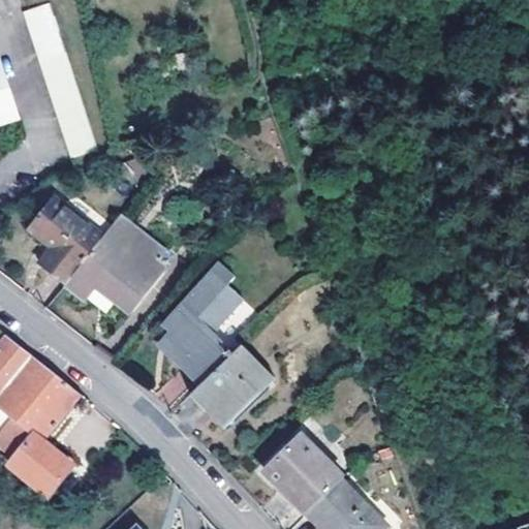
[(50,3),(24,12),(73,159),(99,150),(50,3)]
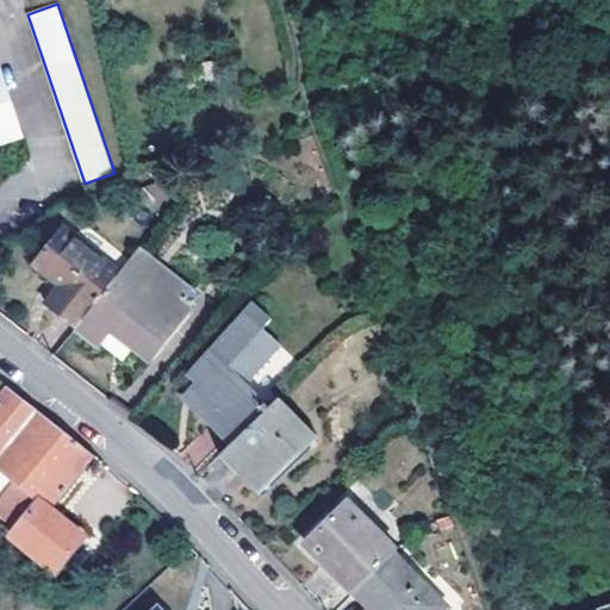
[(0,75),(0,141),(20,135),(0,75)]
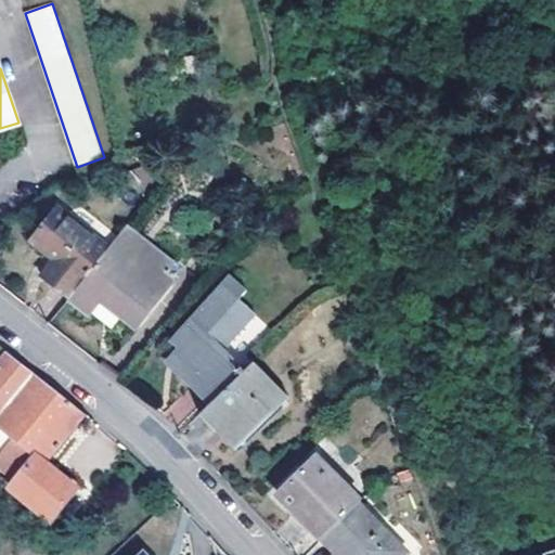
[(66,297),(103,252),(50,209),(27,237),(52,257),(38,275),(66,297)]
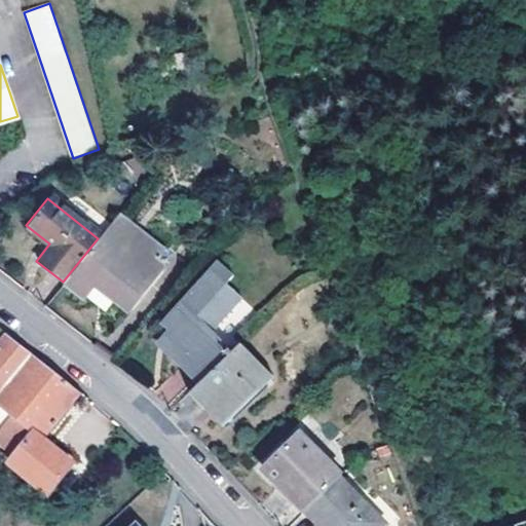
[(98,238),(63,282),(80,295),(92,279),(129,308),(172,255),(118,213),(98,238)]
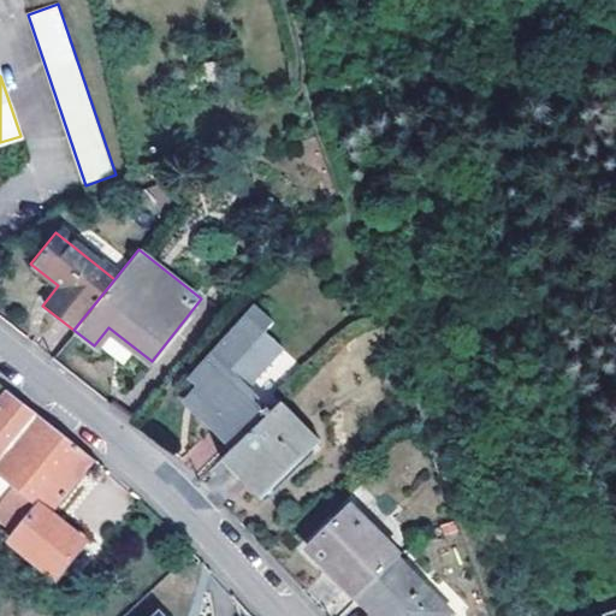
[(232,449),(278,403),(317,366),(282,330),(294,318),(273,297),(191,377),(207,392),(191,407),(232,449)]
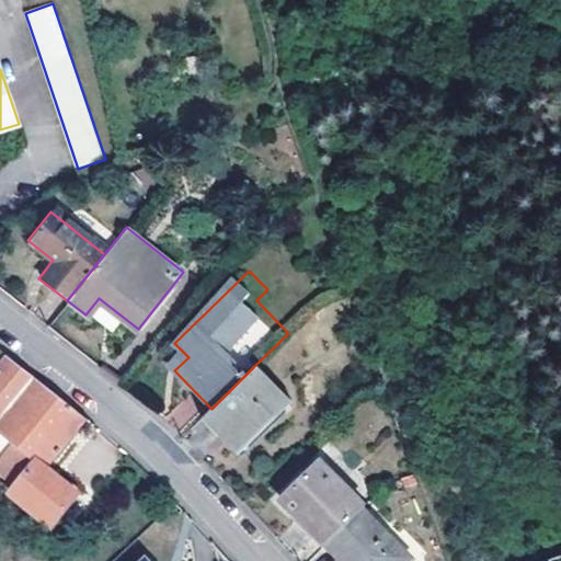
[(0,431),(41,464),(13,495),(53,527),(80,494),(46,467),(87,418),(86,416),(48,387),(7,355),(0,363),(0,431)]
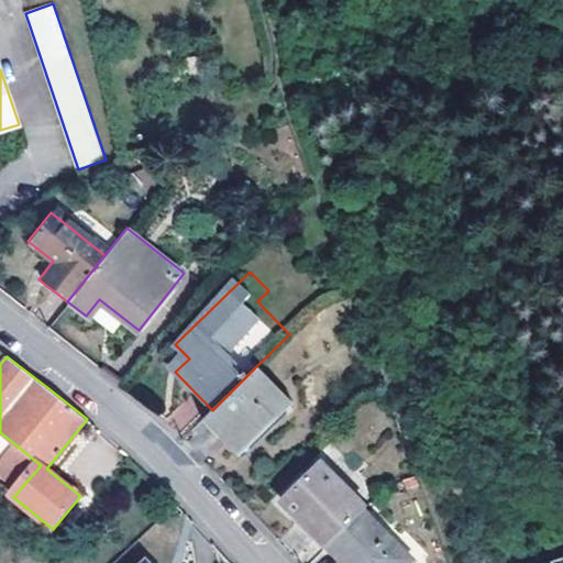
[(254,368),(212,410),(200,422),(230,451),(263,418),(268,422),(288,401),(254,368)]
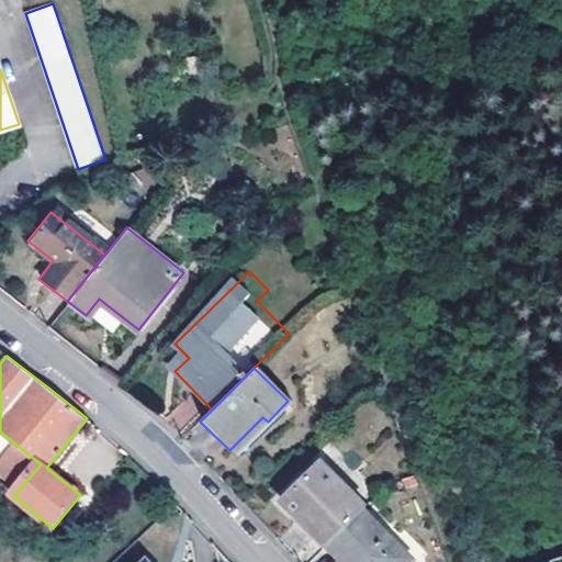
[(0,485),(13,496),(41,464),(0,431),(0,485)]
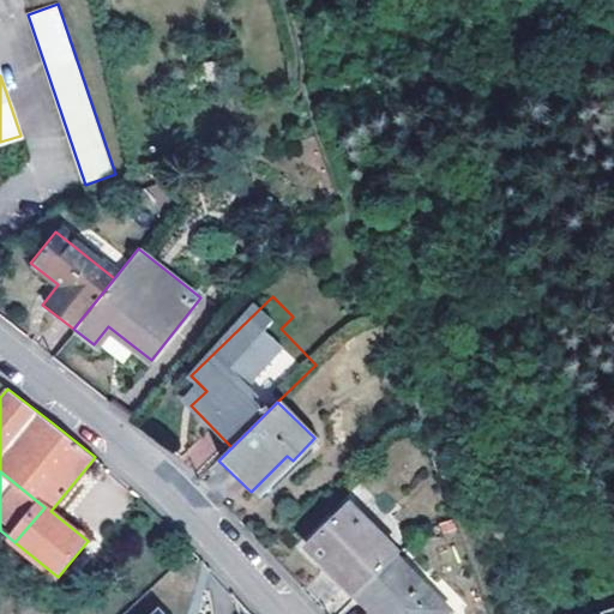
[(356,595),(395,557),(399,553),(349,504),(307,546),(356,595)]
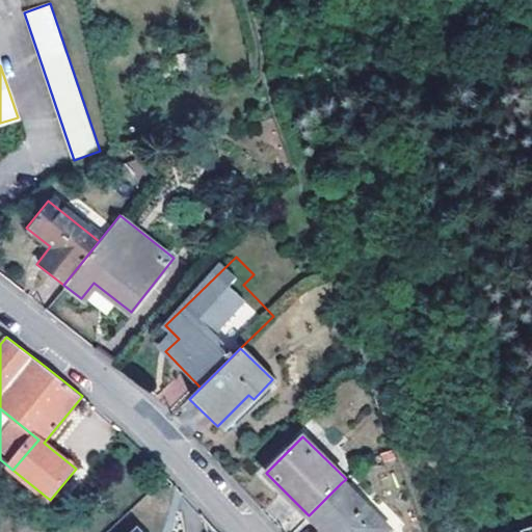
[(342,482),(309,515),(324,531),(384,531),(389,528),(342,482)]
